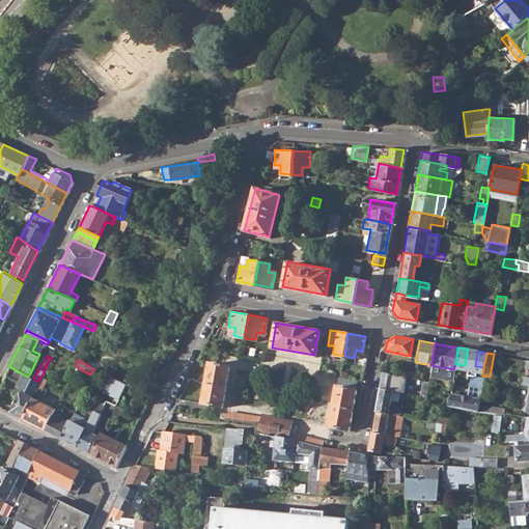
[(93,368),(109,376),(112,369),(95,361),(94,363),(88,360),(86,364),(93,368)]
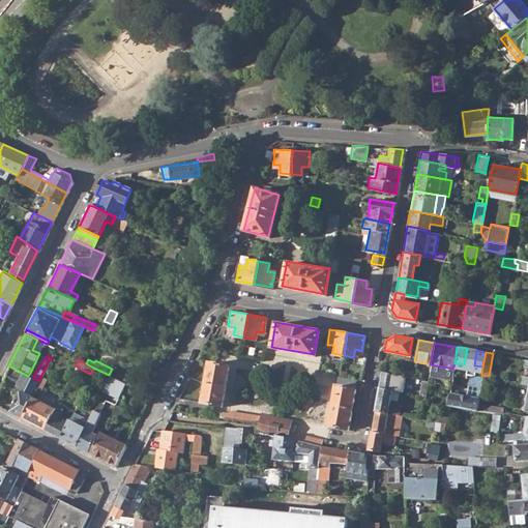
[(201,402),(221,405),(228,364),(207,361),(201,402)]
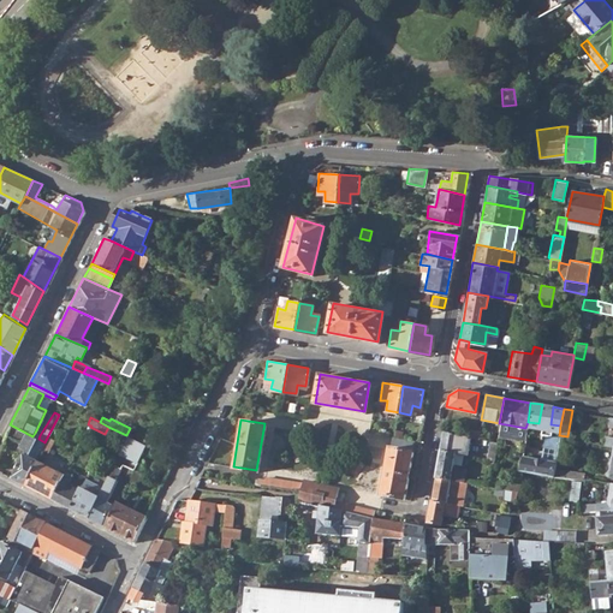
[(499,423),(497,435),(524,441),(525,428),(499,423)]
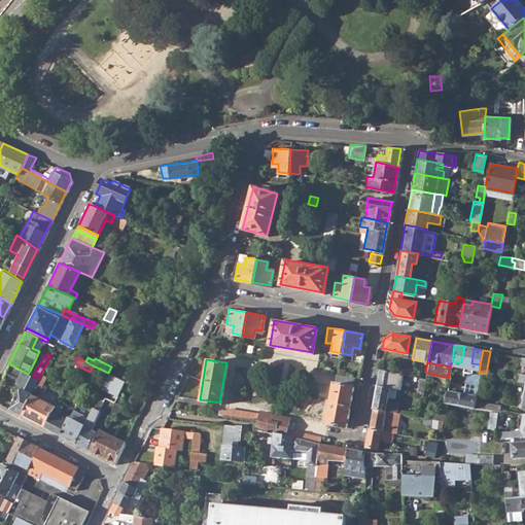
[(21,415),(31,394),(32,391),(35,385),(38,380),(38,379),(33,376),(28,374),(8,363),(4,371),(18,378),(15,383),(21,386),(9,409),(21,415)]
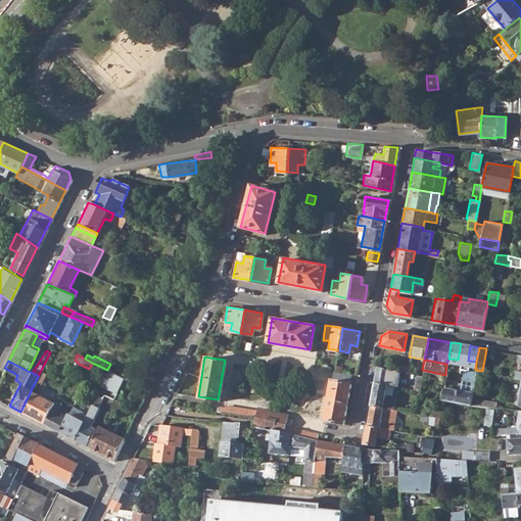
[(398,371),(407,373),(407,368),(408,367),(399,365),(398,371)]
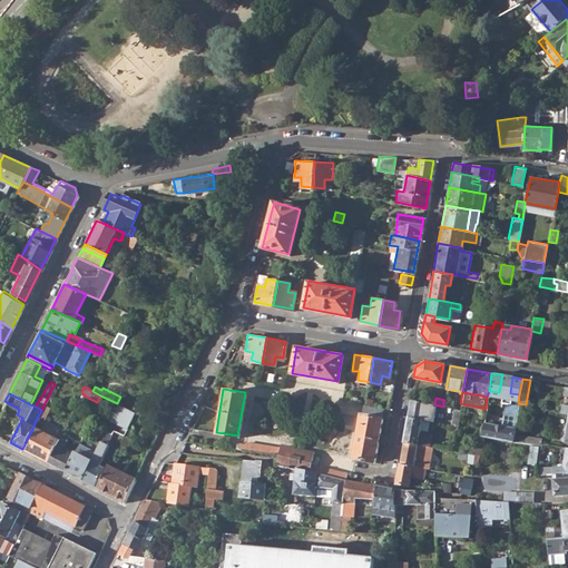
[(433,411),(434,404),(410,400),(407,417),(428,421),(430,410),(433,411)]
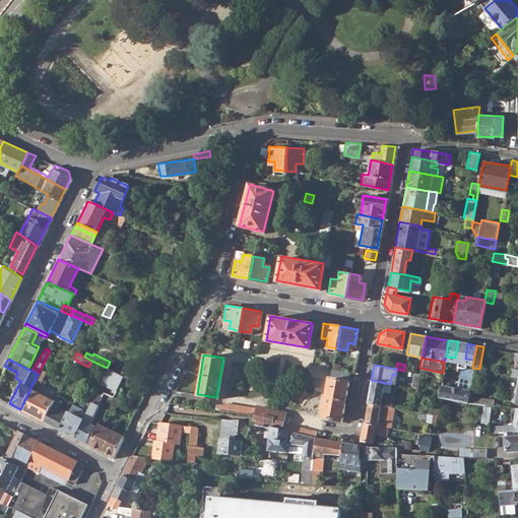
[(418,374),(419,368),(404,366),(404,371),(413,373),(418,374)]
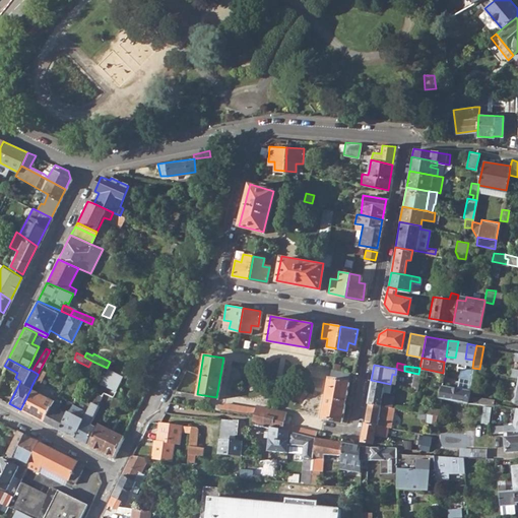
[(73,436),(85,442),(93,426),(86,422),(93,408),(92,408),(107,380),(111,382),(112,379),(118,382),(122,375),(107,368),(87,406),(73,436)]
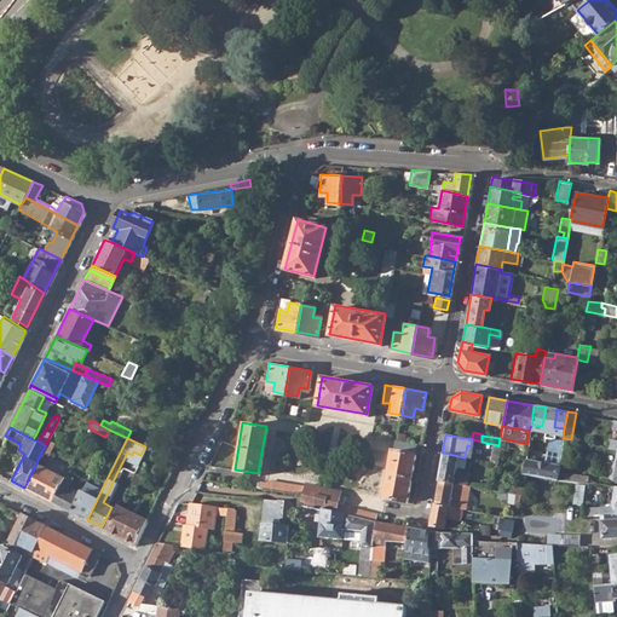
[(45,447),(41,453),(47,455),(53,444),(47,440),(45,445),(45,447)]
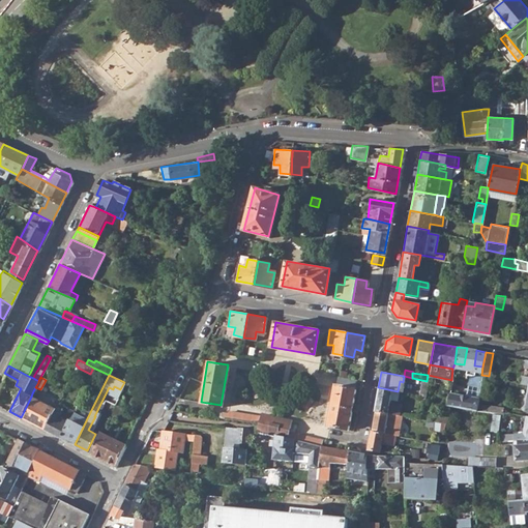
[(427,381),(421,380),(418,396),(423,397),(427,381)]
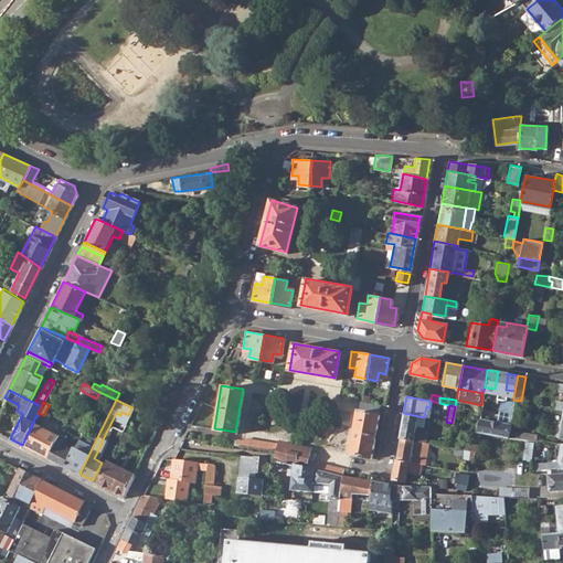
[(349,453),(370,457),(378,414),(357,410),(349,453)]
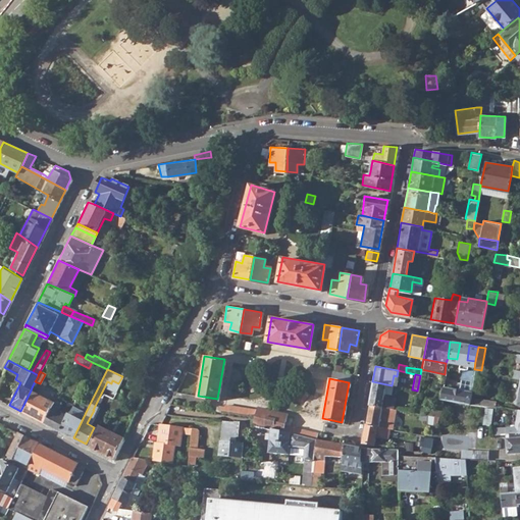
[(395,409),(397,409),(399,399),(387,397),(388,395),(395,396),(397,386),(392,385),(372,381),(368,404),(388,408),(395,409)]
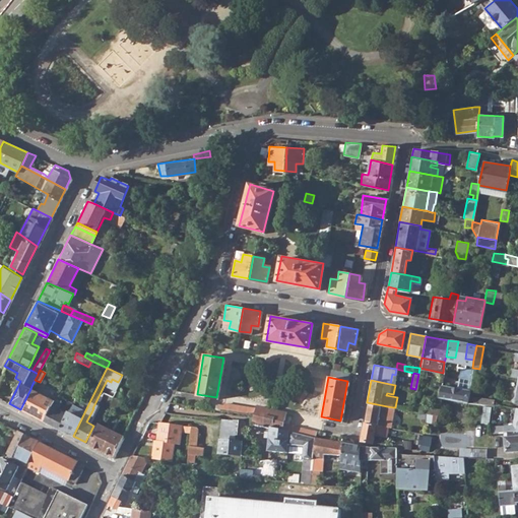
[(439,396),(466,401),(467,394),(468,390),(441,385),(439,396)]
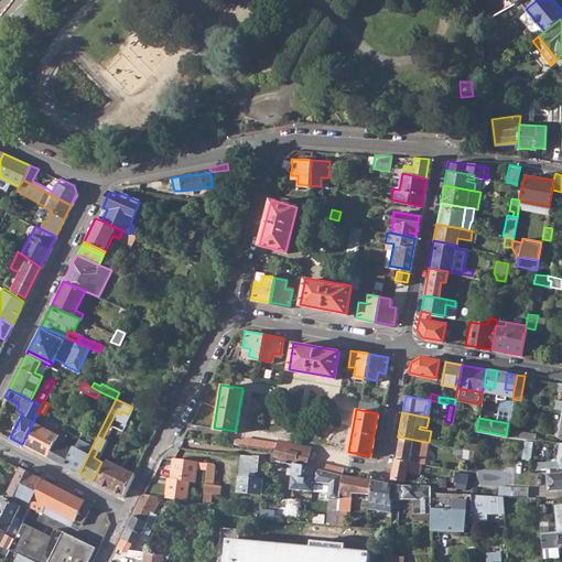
[(22,444),(46,456),(57,434),(33,422),(22,444)]
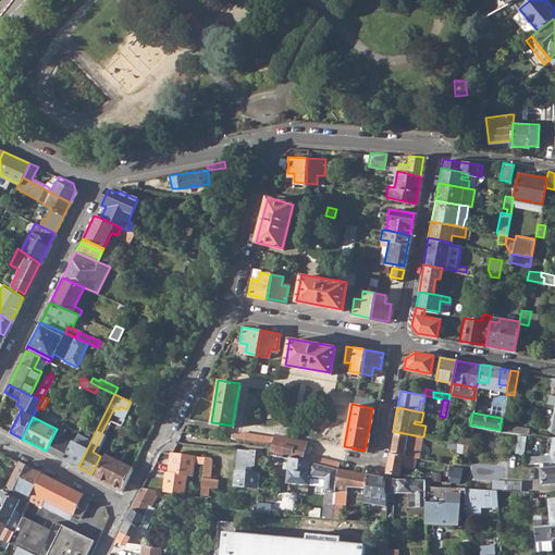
[(525,427),(501,422),(500,430),(527,434),(528,430),(525,429),(525,427)]
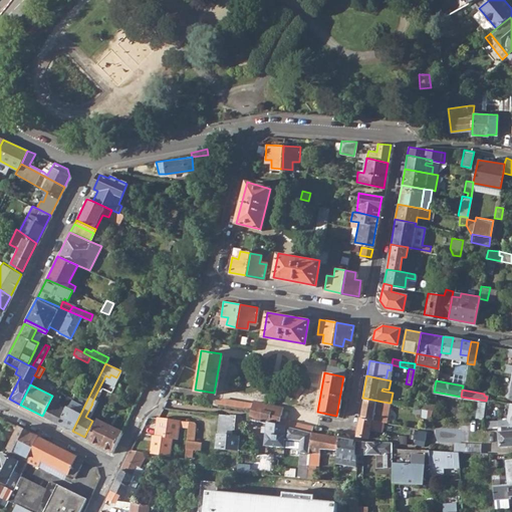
[(42,416),(58,424),(66,408),(71,397),(61,392),(59,396),(53,394),(52,396),(42,416)]
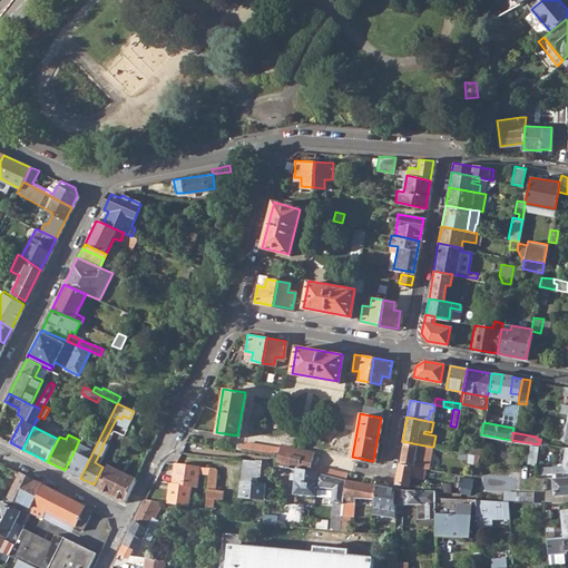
[(245,441),(245,443),(244,449),(278,454),(276,462),(278,463),(315,472),(343,479),(344,472),(315,464),(314,466),(310,464),(312,452),(281,444),(281,446),(245,441)]
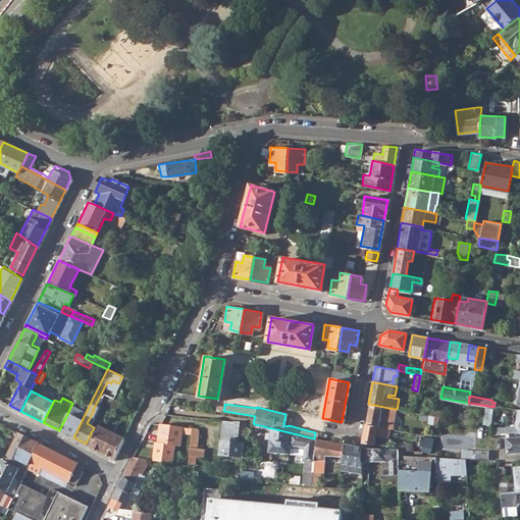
[(392,429),(395,409),(388,408),(368,404),(364,425),(376,426),(387,429),(392,429)]
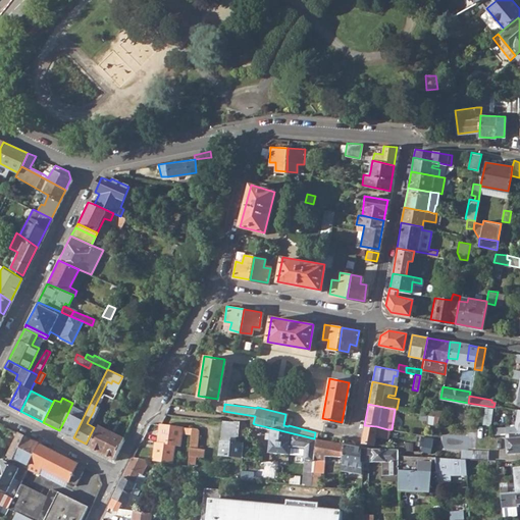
[(75,418),(67,414),(59,430),(73,437),(88,408),(83,405),(75,418)]
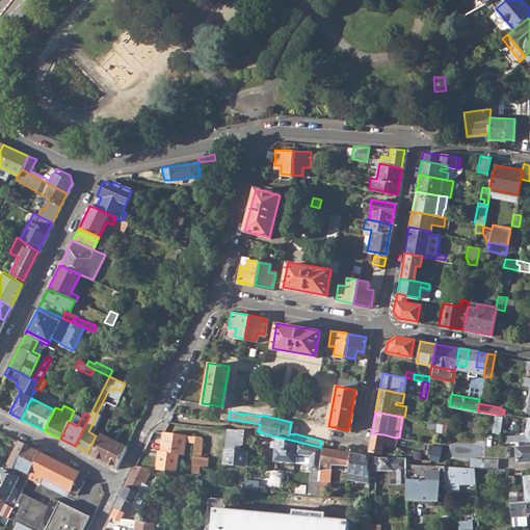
[(491,431),(499,432),(500,416),(493,415),(491,431)]
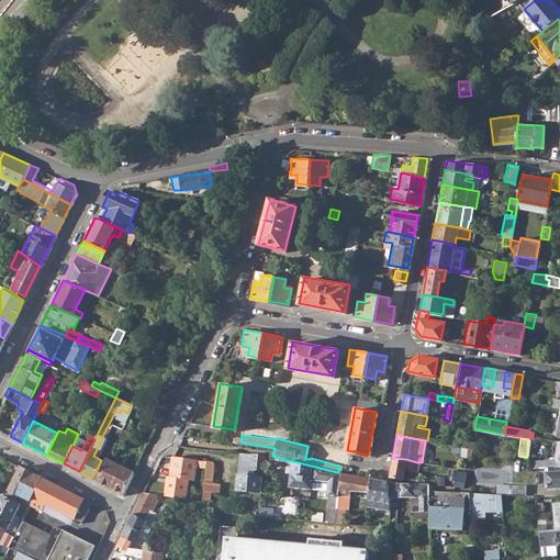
[(544,460),(544,466),(546,466),(559,463),(559,444),(558,459),(544,460)]
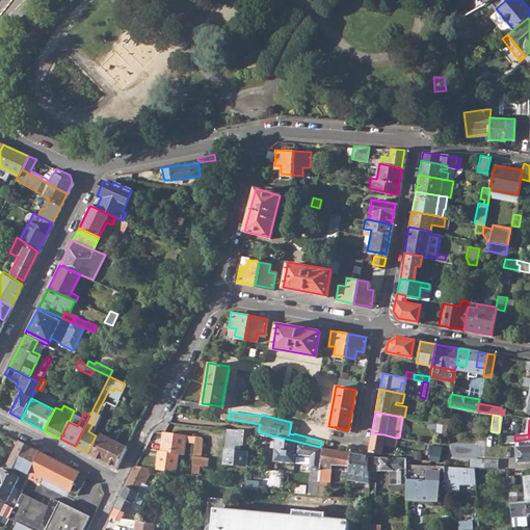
[(432,430),(443,432),(444,424),(433,422),(432,430)]
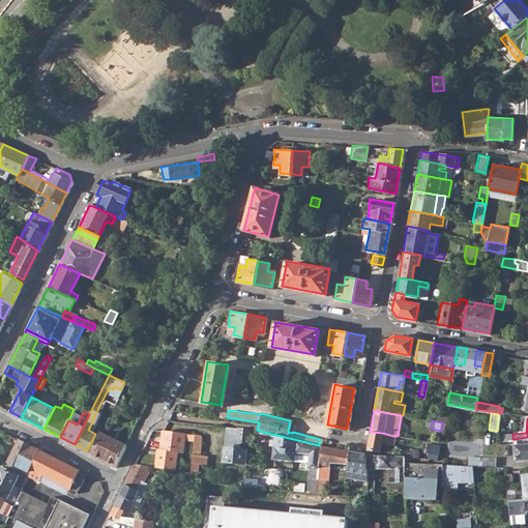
[(223,461),(244,463),(247,432),(245,429),(236,428),(235,449),(224,448),(223,461)]
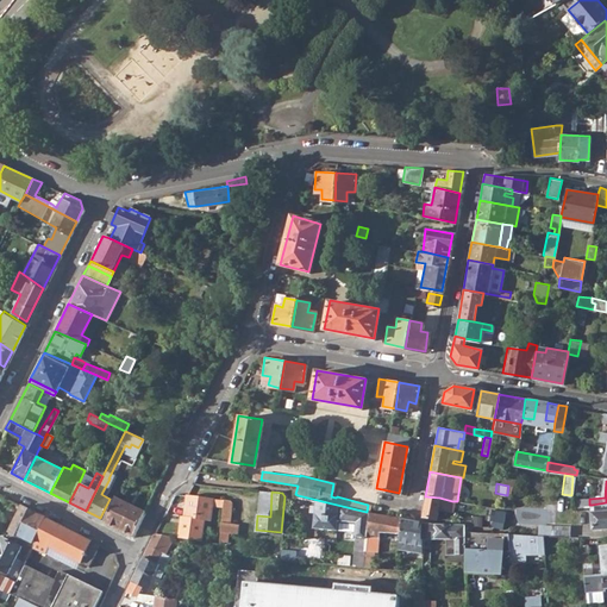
[(211,505),(221,506),(223,499),(186,494),(183,517),(181,517),(177,537),(200,540),(202,520),(208,520),(211,505)]
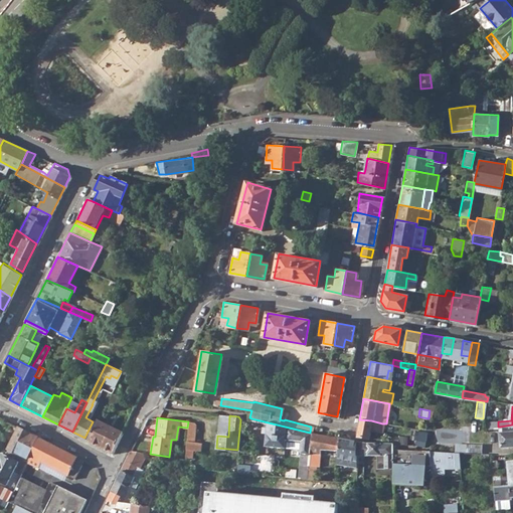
[(250,423),(261,425),(267,428),(266,433),(265,445),(283,447),(285,426),(251,418),(250,423)]
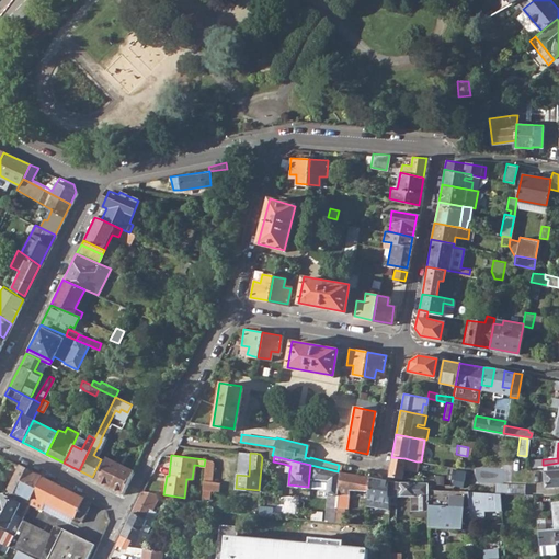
[(95,479),(121,492),(132,469),(106,457),(95,479)]
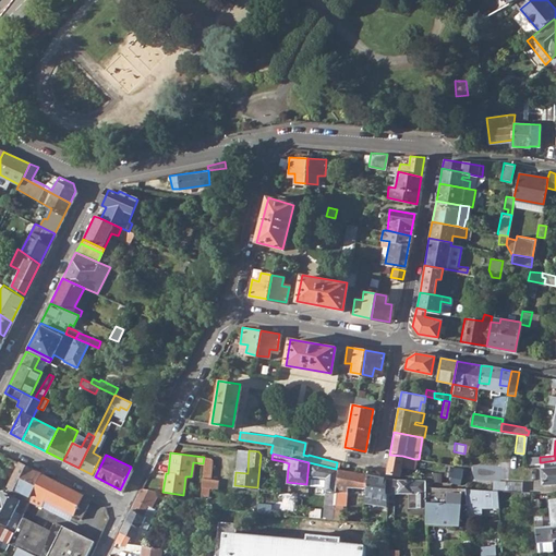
[(413,467),(414,459),(402,456),(389,455),(386,471),(398,473),(399,464),(413,467)]
